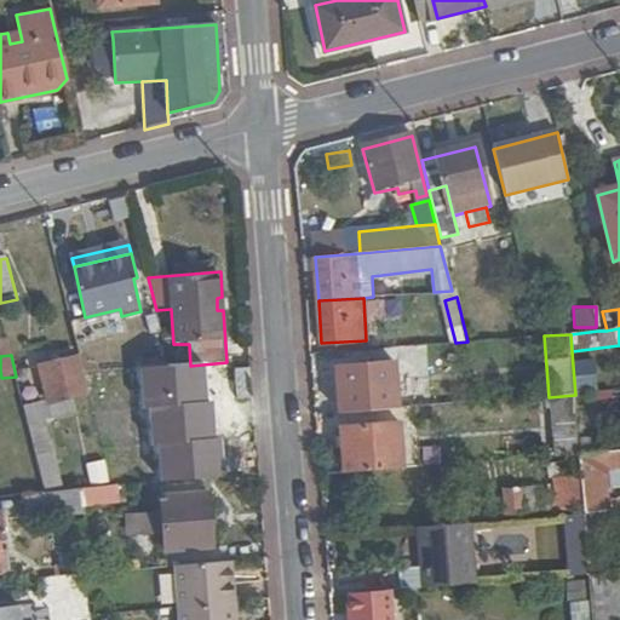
[(41,365),(51,405),(72,400),(85,396),(75,357),(41,365)]
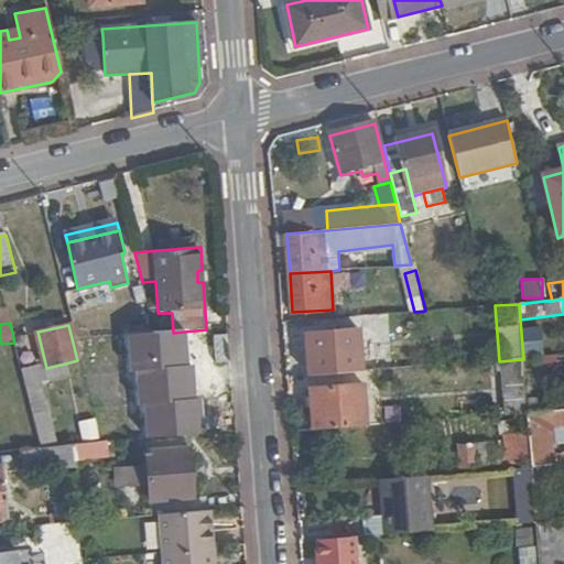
[(308,334),(312,375),(364,371),(360,331),(308,334)]
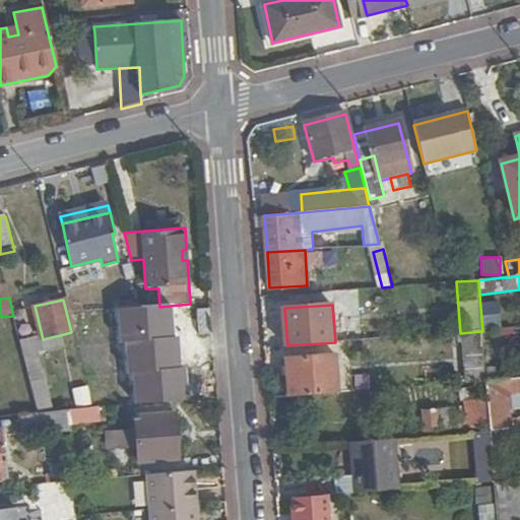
[(146,314),(145,308),(143,308),(69,314),(73,332),(138,326),(138,323),(147,322),(146,314)]
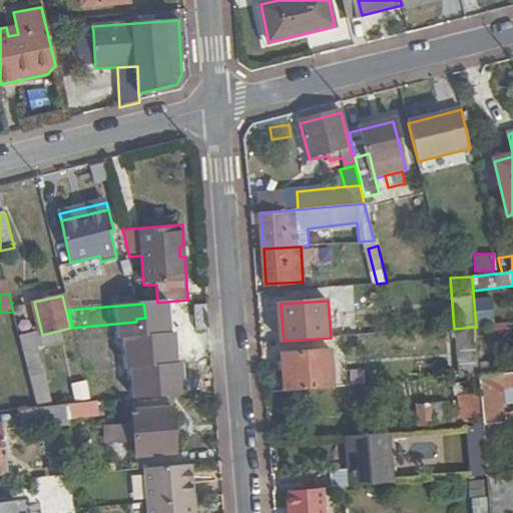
[(164,308),(144,310),(145,318),(146,337),(148,351),(167,350),(165,335),(171,334),(170,323),(165,323),(164,308)]
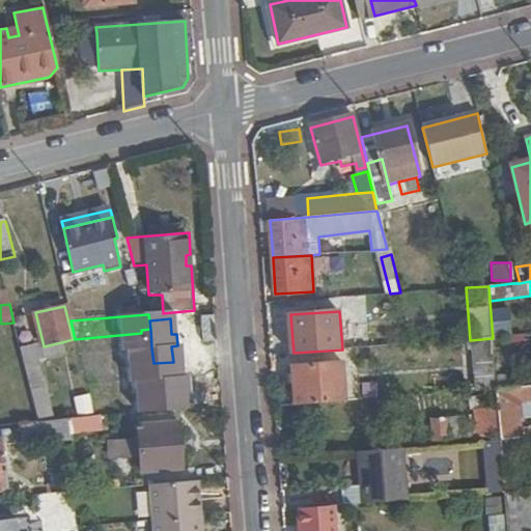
[(141,330),(141,333),(143,350),(151,348),(150,329),(141,330)]
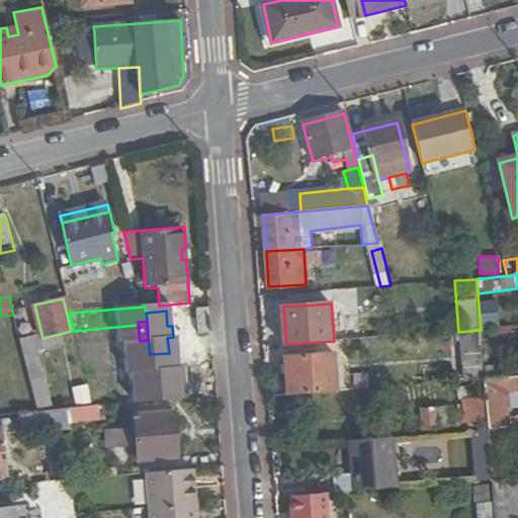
[(481,330),(458,332),(461,360),(448,361),(450,384),(459,383),(486,381),(482,344),(481,330)]
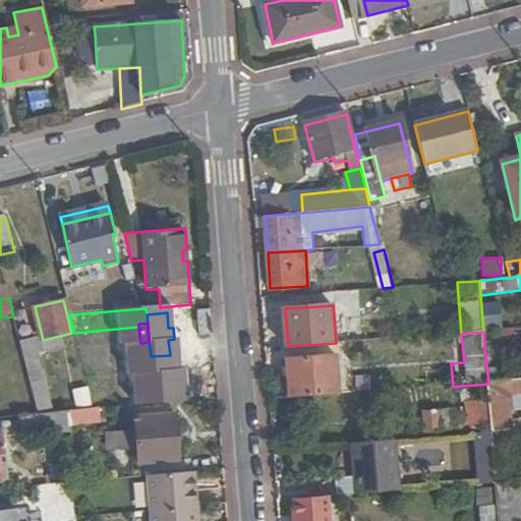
[(60,336),(43,340),(45,350),(62,346),(60,336)]
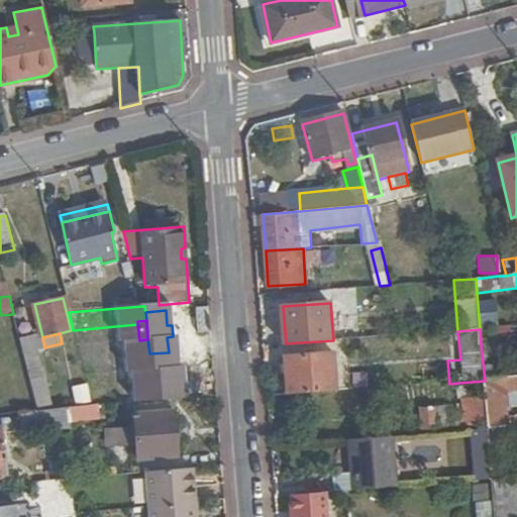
[(492,342),(481,343),(485,381),(495,380),(492,342)]
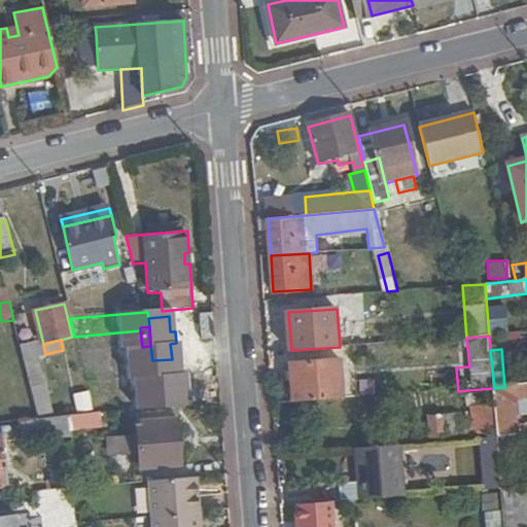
[(24,359),(30,382),(43,379),(38,355),(24,359)]
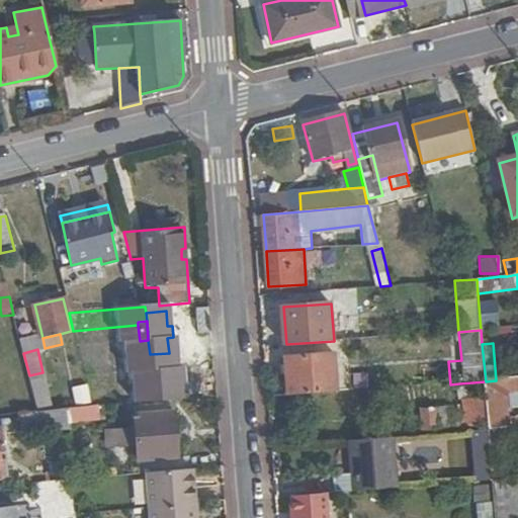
[(85,369),(105,367),(104,354),(84,355),(85,369)]
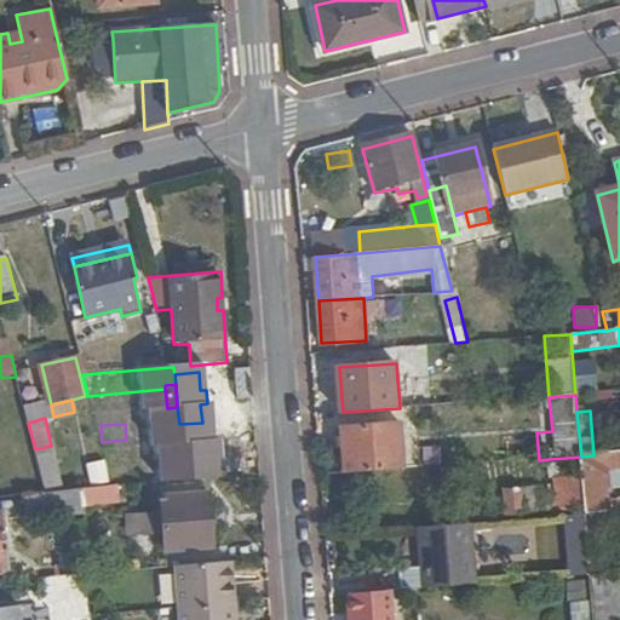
[(343,429),(346,475),(405,470),(401,424),(343,429)]
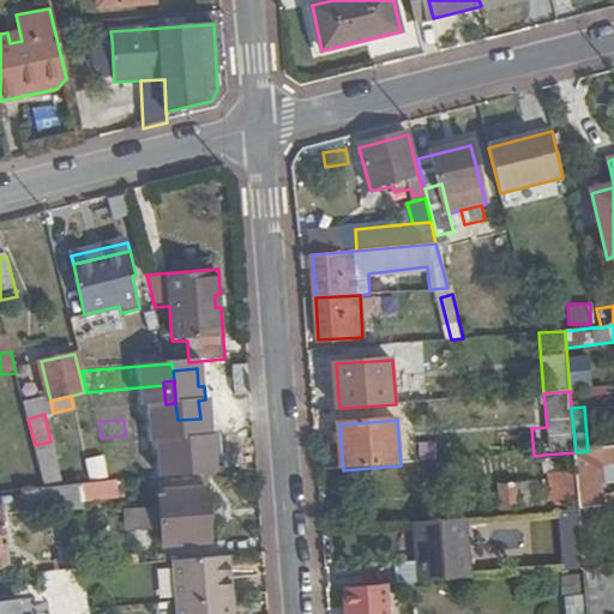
[(136,480),(173,476),(169,433),(151,434),(150,428),(137,429),(137,435),(131,437),(136,480)]
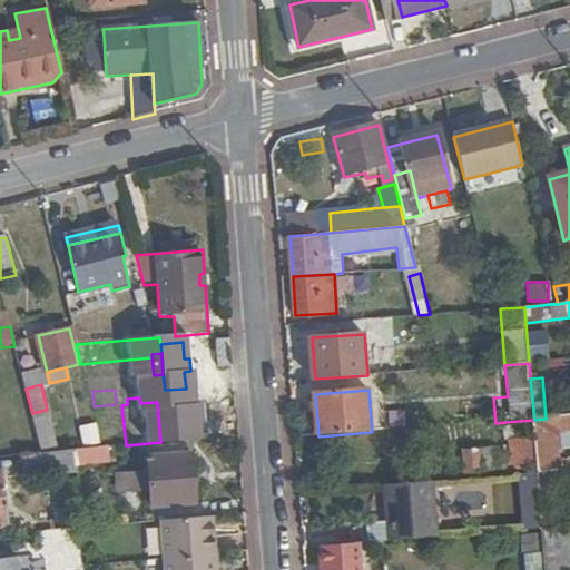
[(539,470),(539,475),(568,472),(567,460),(558,461),(557,450),(569,448),(569,415),(546,419),(534,420),(539,470)]
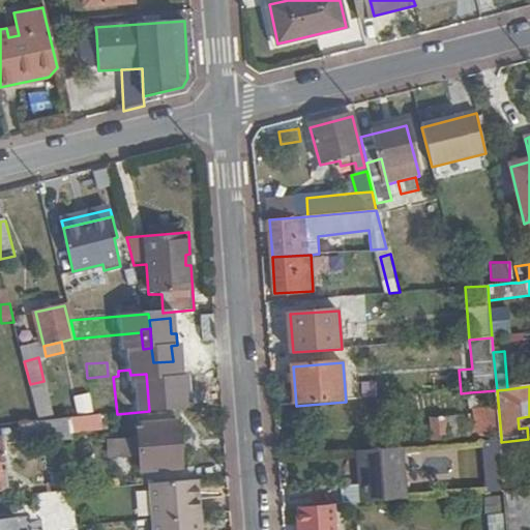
[(497,390),(470,392),(474,439),(501,437),(497,390)]
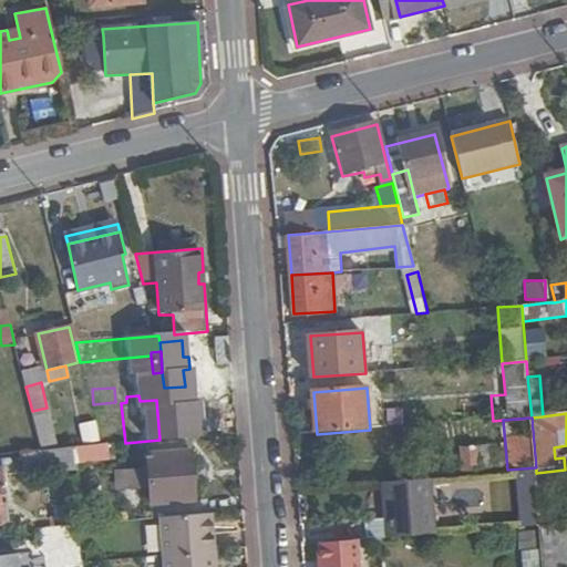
[(464,450),(465,473),(494,471),(492,447),(464,450)]
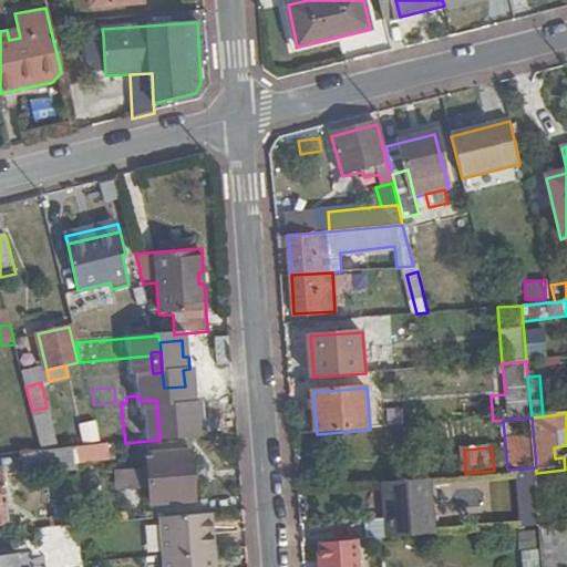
[(78,468),(76,449),(42,452),(21,454),(23,473),(78,468)]
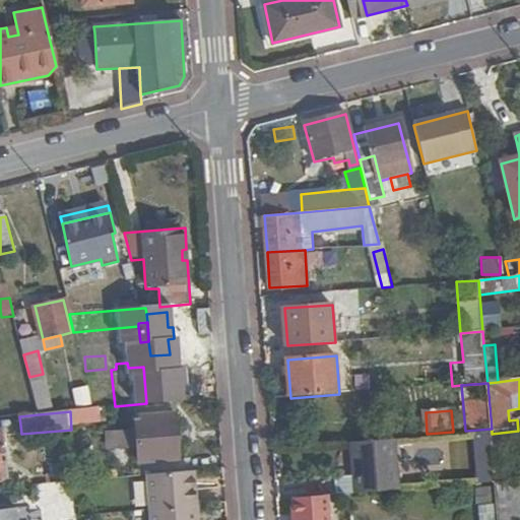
[(180,460),(176,414),(135,417),(140,463),(180,460)]
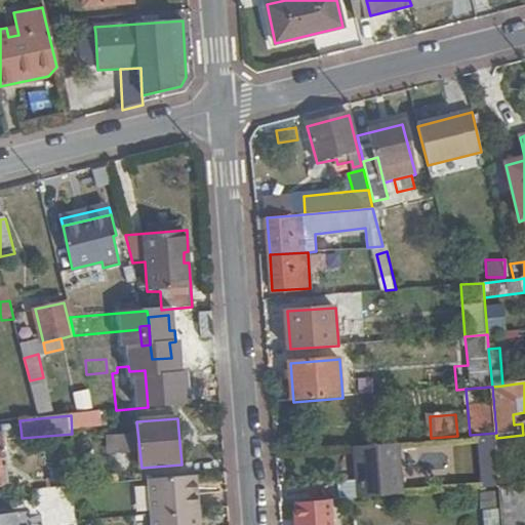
[(0,482),(8,481),(4,436),(0,435),(0,482)]
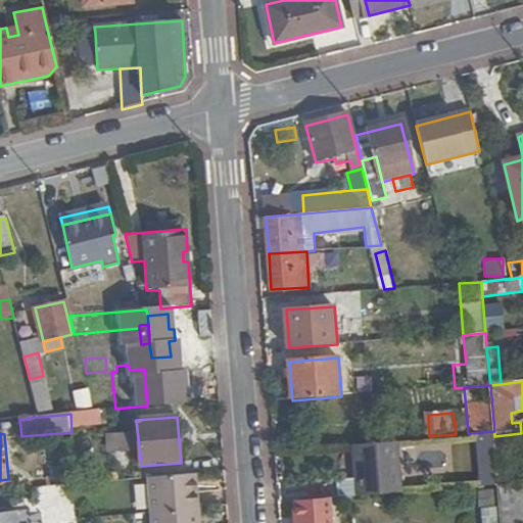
[(475,435),(477,484),(496,483),(494,434),(475,435)]
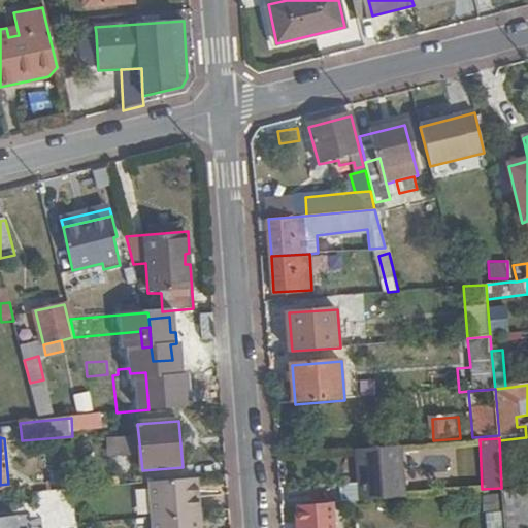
[(448,448),(449,462),(464,461),(463,447),(448,448)]
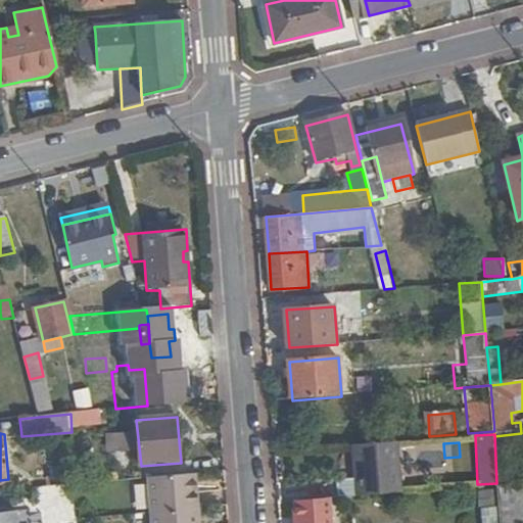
[(359,496),(399,493),(395,443),(353,446),(359,496)]
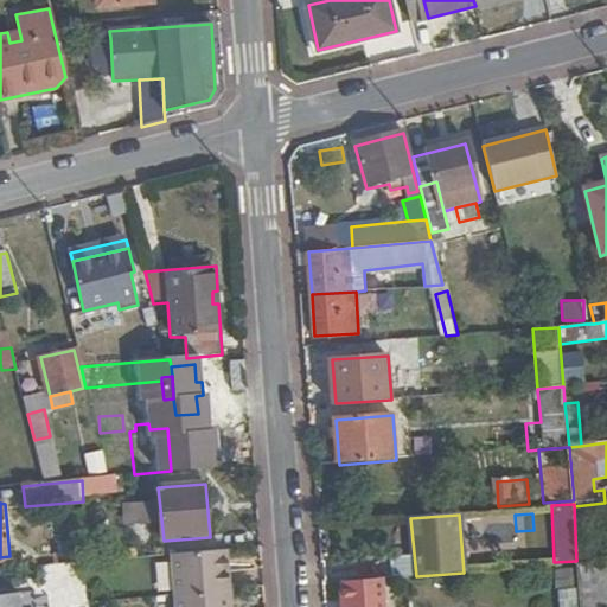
[(241,606),(236,549),(176,553),(180,606),(241,606)]
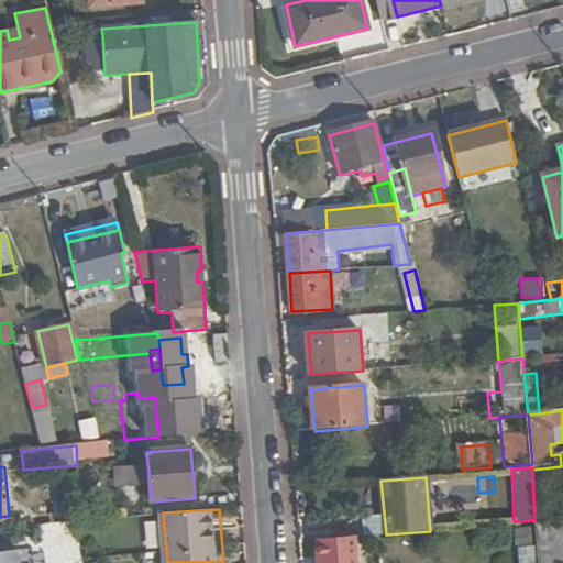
[(541,562),(562,562),(558,522),(538,525),(541,562)]
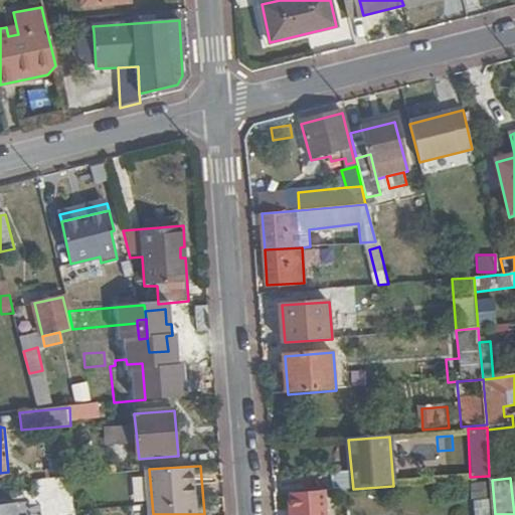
[(325,514),(324,491),(291,493),(293,514),(325,514)]
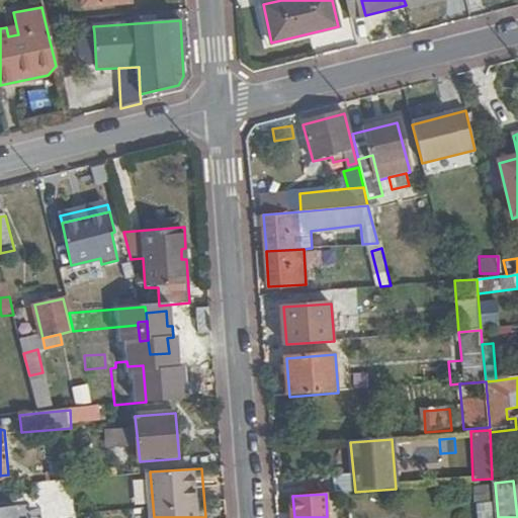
[(476,503),(475,517),(491,517),(492,504),(476,503)]
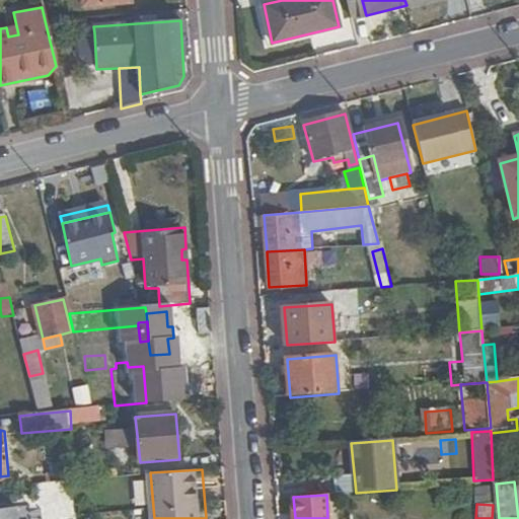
[(0,508),(0,518),(16,518),(15,507),(0,508)]
